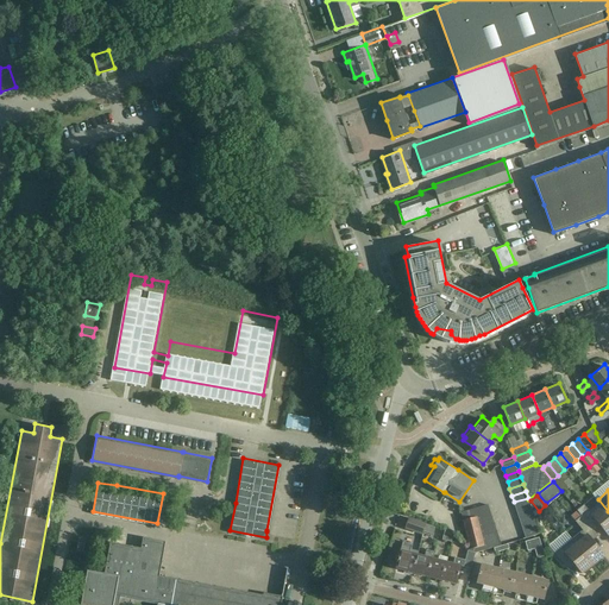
[(531,504),(528,499),(528,498),(514,502),(516,509),(531,504)]
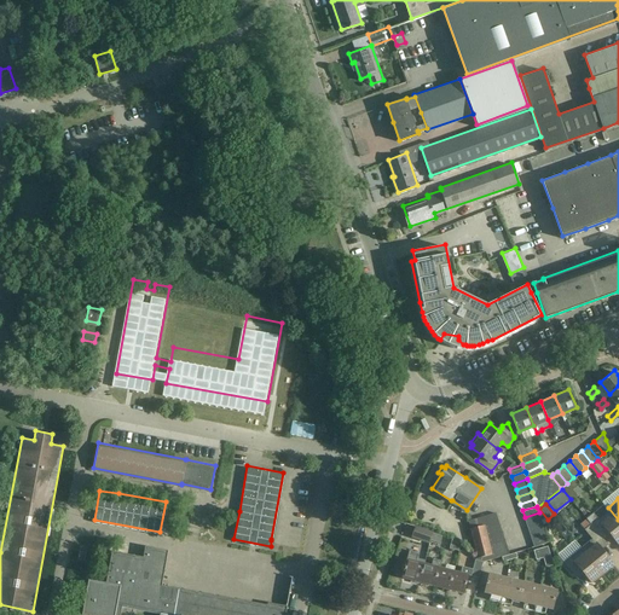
[(591,522),(600,533),(607,528),(618,543),(618,541),(618,520),(608,508),(591,522)]
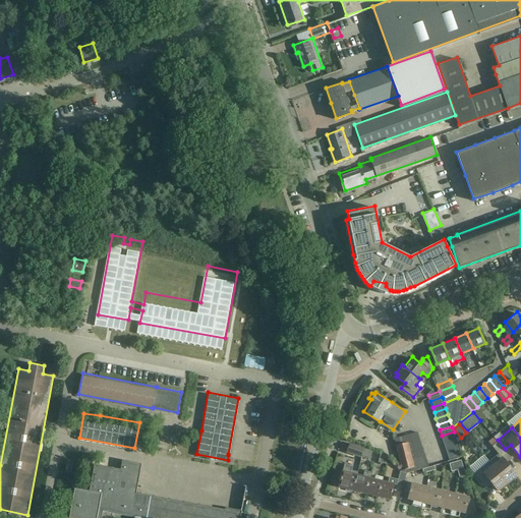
[(407,439),(419,436),(417,429),(406,434),(407,439)]
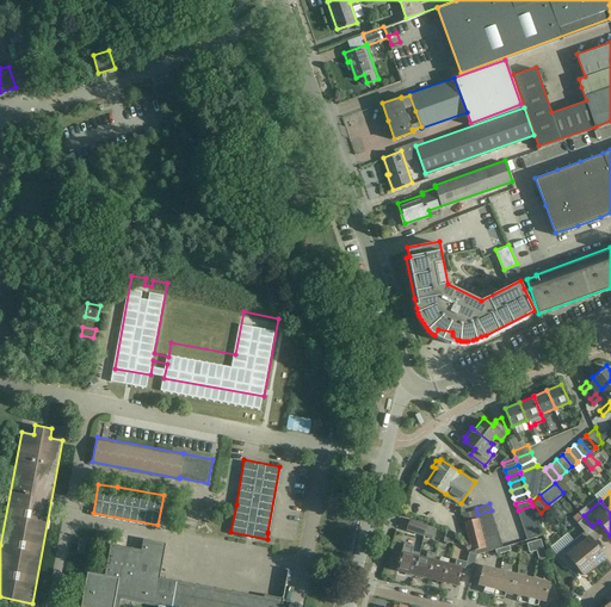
[(520,518),(535,513),(532,506),(518,511),(520,518)]
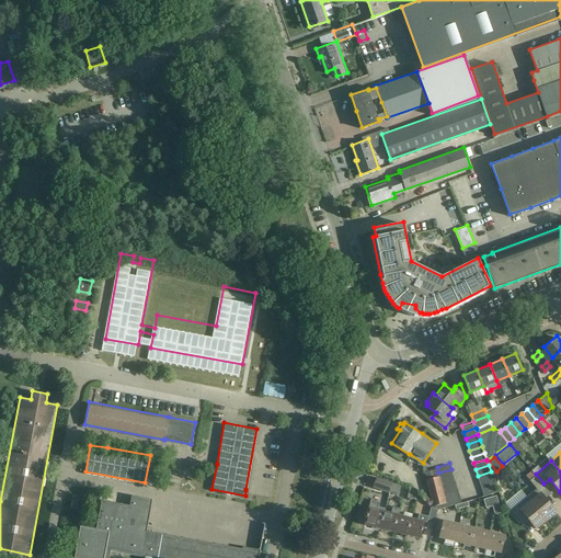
[(441,479),(438,473),(437,467),(425,470),(426,478),(434,507),(437,508),(447,505),(446,499),(444,492),(443,486),(441,479)]
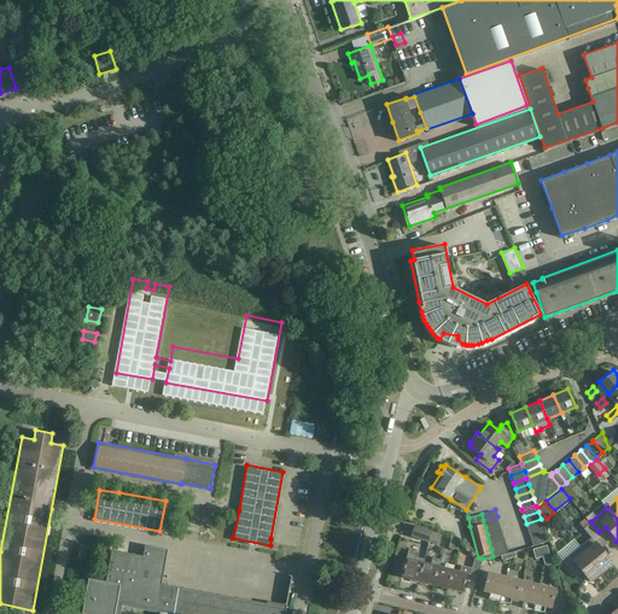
[(497,516),(483,520),(485,527),(500,524),(497,516)]
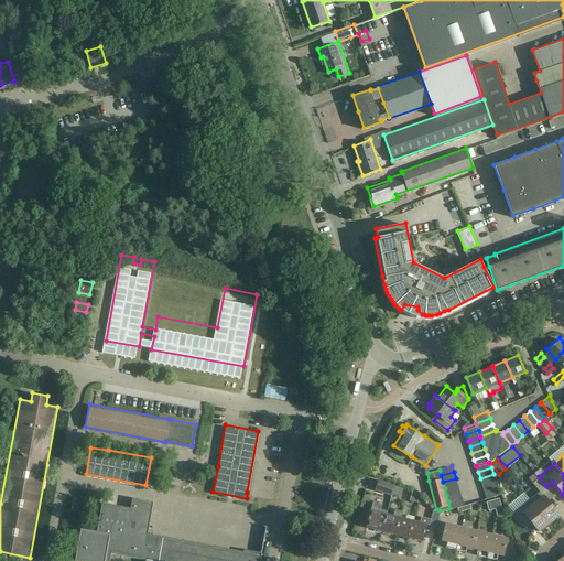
[(483,484),(496,481),(494,474),(480,478),(483,484)]
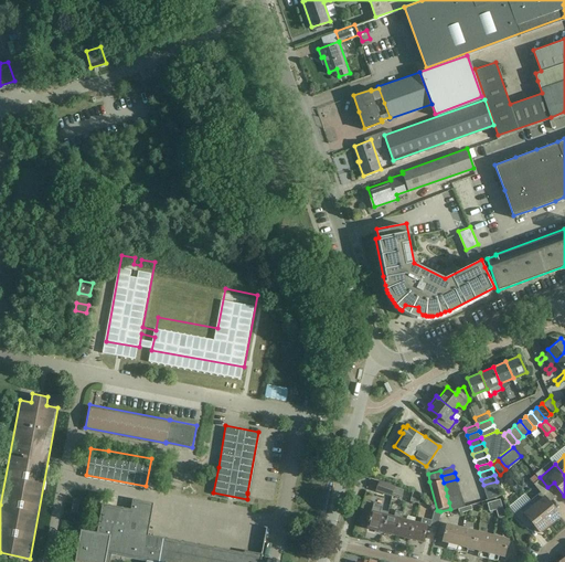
[(531,498),(551,523),(557,518),(556,516),(560,513),(542,492),(547,487),(540,477),(533,481),(540,490),(531,498)]
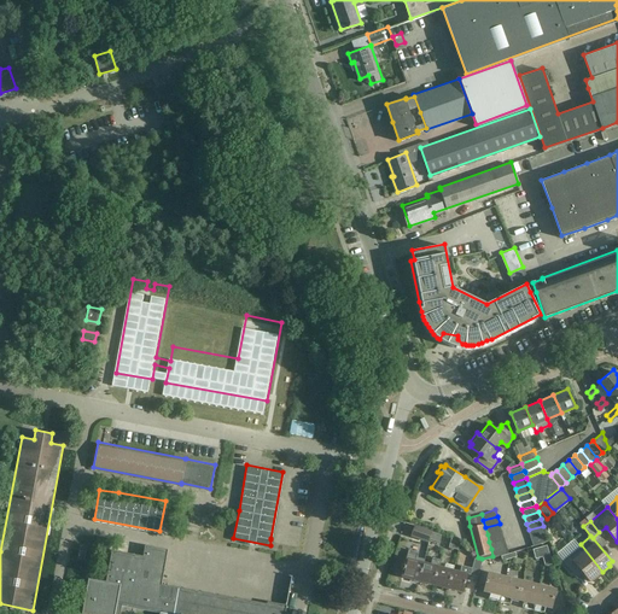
[(429,541),(430,537),(432,530),(433,530),(415,524),(414,524),(412,534),(429,541)]
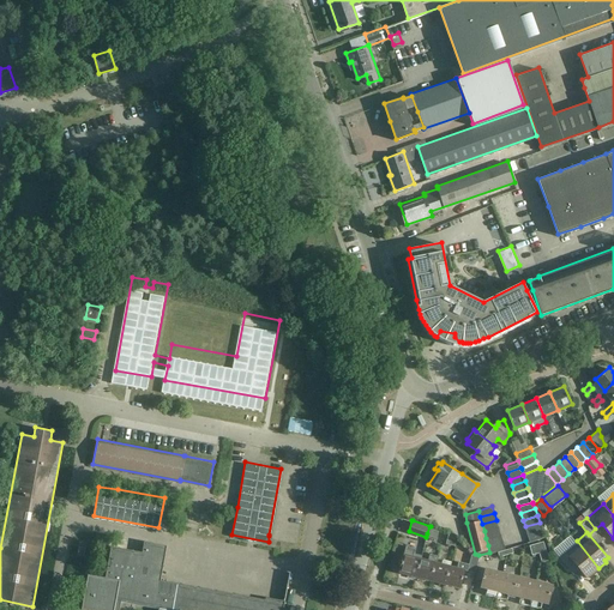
[(497,520),(482,524),(485,531),(499,527),(497,520)]
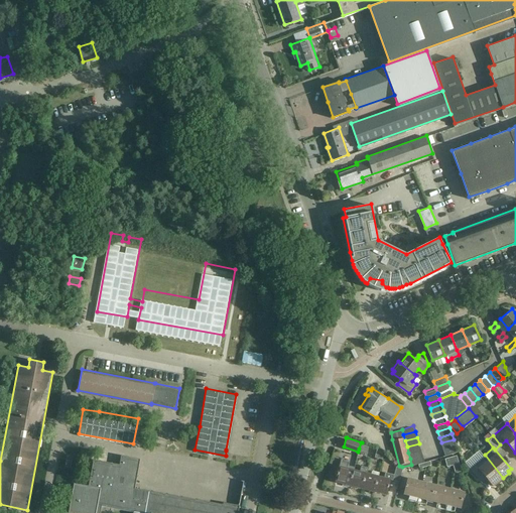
[(443,449),(456,444),(454,439),(441,442),(443,449)]
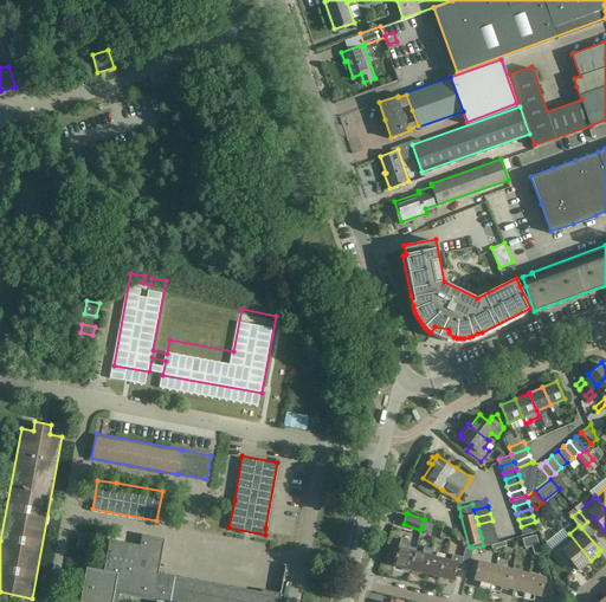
[(424,519),(421,526),(431,530),(433,523),(424,519)]
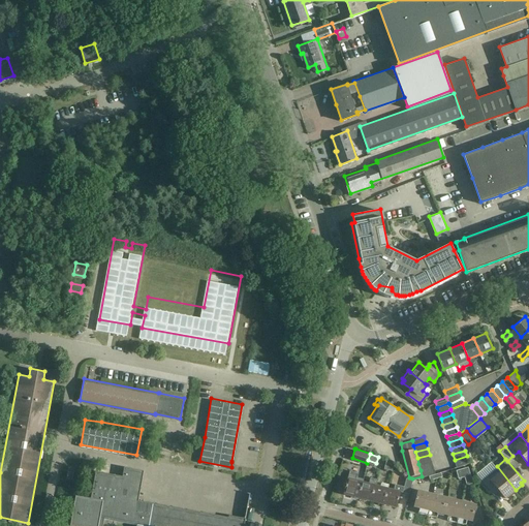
[(430,455),(417,458),(418,464),(432,460),(430,455)]
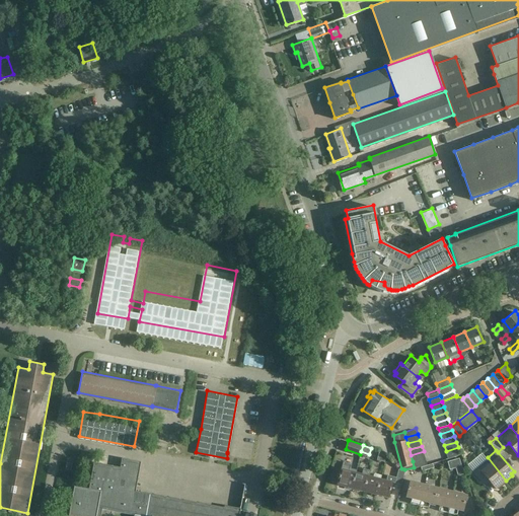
[(458,447),(446,451),(448,457),(460,453),(458,447)]
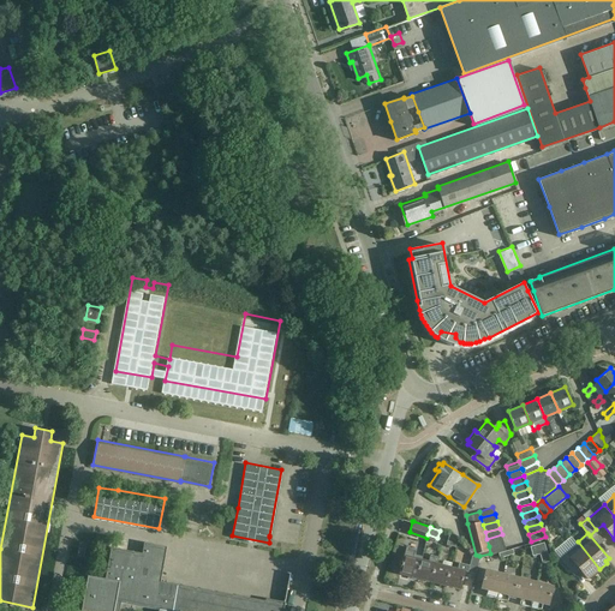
[(458,539),(449,532),(447,543),(457,545),(458,539)]
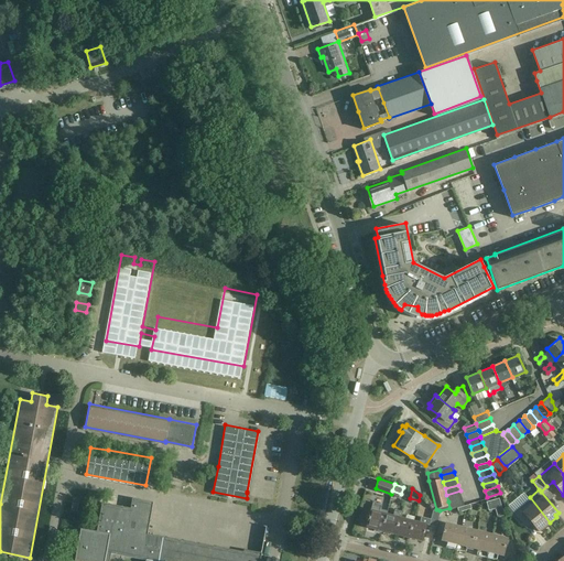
[(461,491),(446,495),(448,502),(463,497),(461,491)]
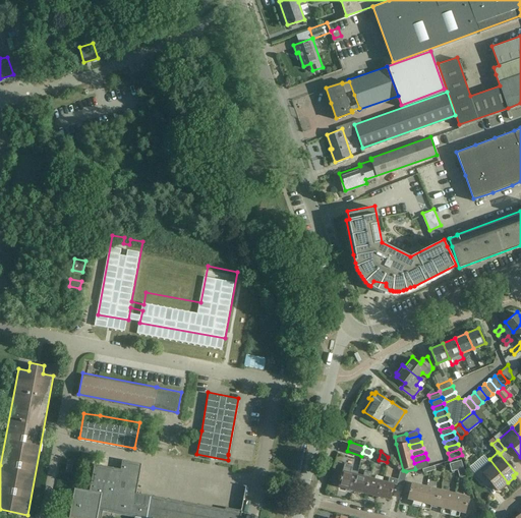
[(455,460),(457,468),(460,475),(465,474),(461,458),(455,460)]
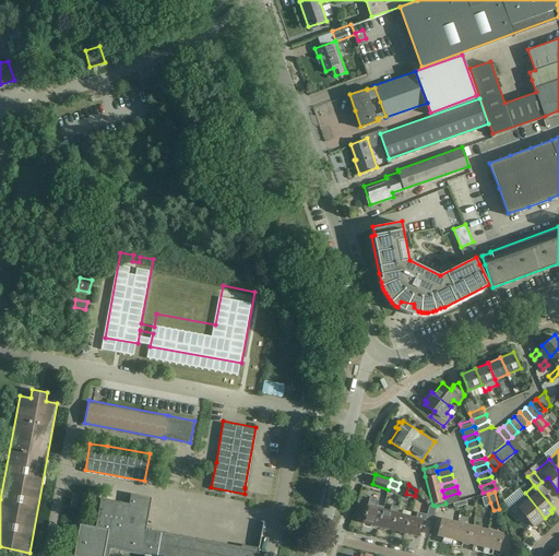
[(257,555),(260,546),(241,543),(241,545),(146,528),(152,496),(131,493),(129,503),(100,497),(96,525),(80,522),(74,554),(86,555),(108,555),(110,547),(144,554),(143,555),(257,555)]
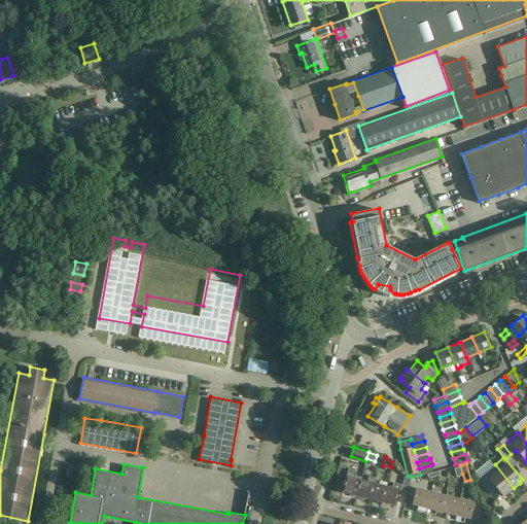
[(432,464),(419,468),(420,475),(433,470),(432,464)]
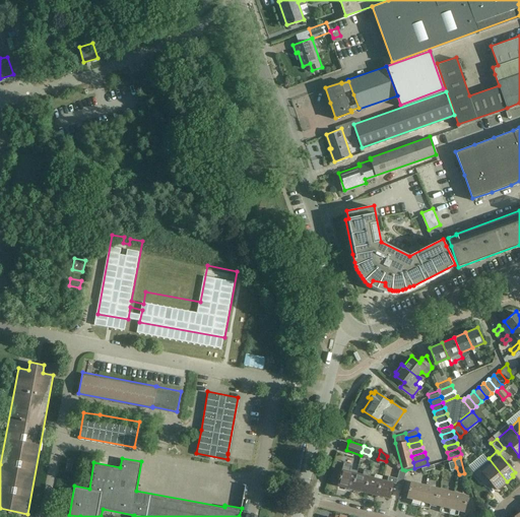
[(507,481),(489,458),(473,471),(481,480),(486,476),(497,488),(499,486),(501,487),(507,481)]
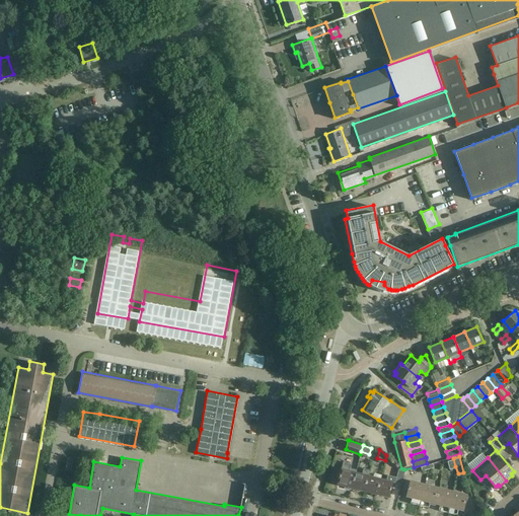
[(455,466),(453,458),(447,459),(450,467),(455,466)]
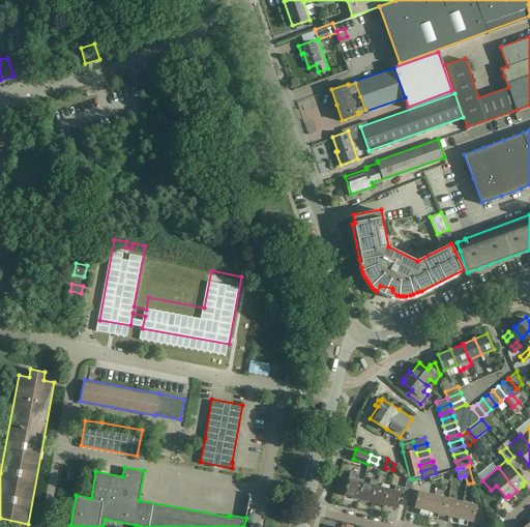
[(356,479),(358,472),(350,470),(345,494),(359,497),(363,481),(356,479)]
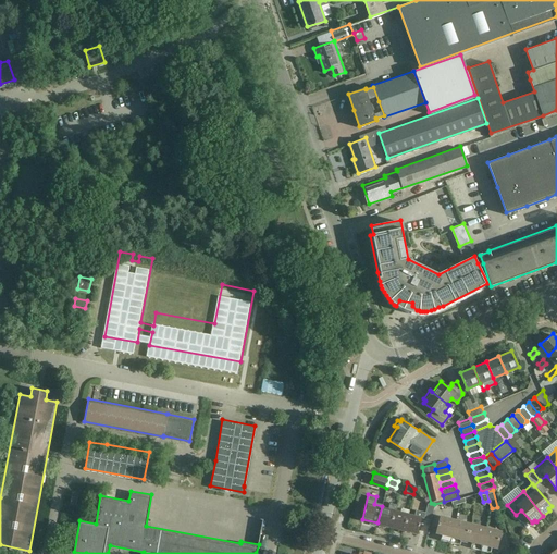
[(391,526),(395,509),(396,503),(390,501),(387,507),(382,506),(378,522),(391,526)]
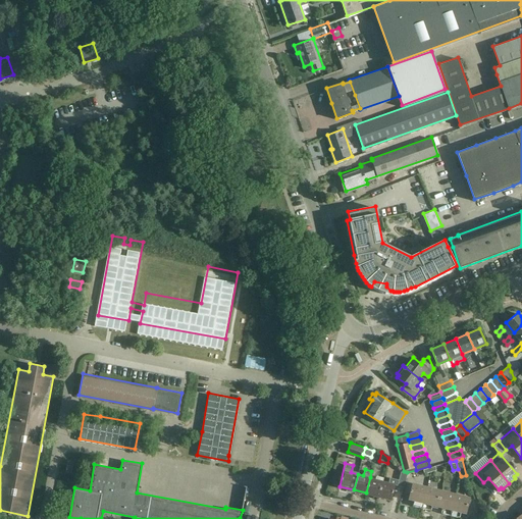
[(407,472),(404,471),(401,470),(399,478),(390,476),(388,481),(382,480),(378,496),(392,500),(395,483),(404,485),(407,472)]
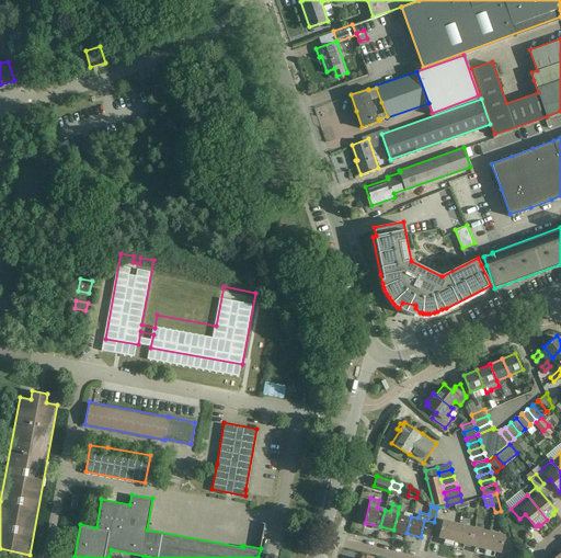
[(398,513),(393,530),(407,533),(411,516),(412,512),(405,510),(403,514),(398,513)]
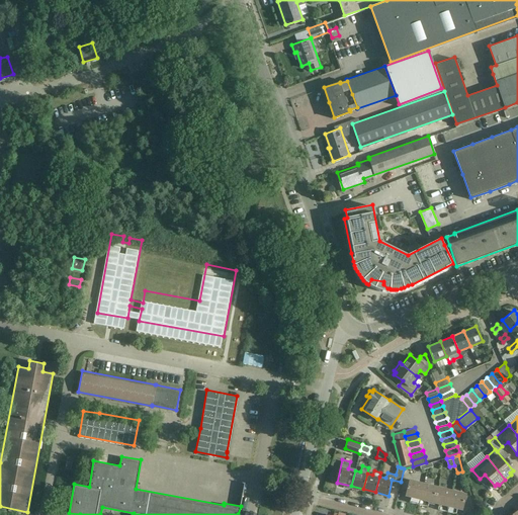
[(419,503),(424,483),(410,479),(406,495),(411,496),(409,501),(419,503)]
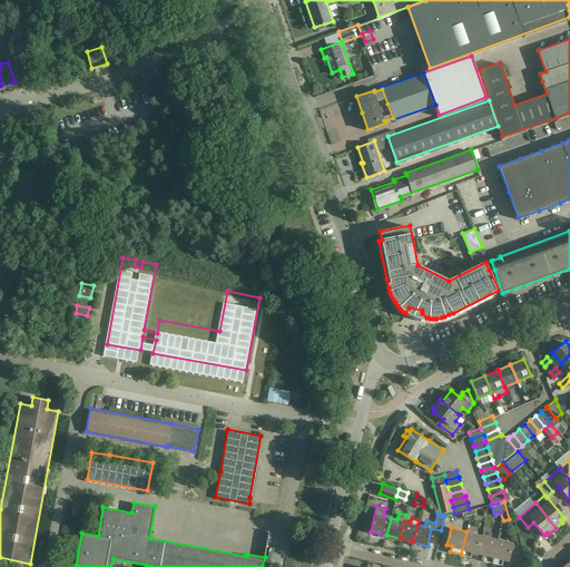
[(467,531),(461,554),(471,556),(472,551),(478,553),(482,535),(467,531)]
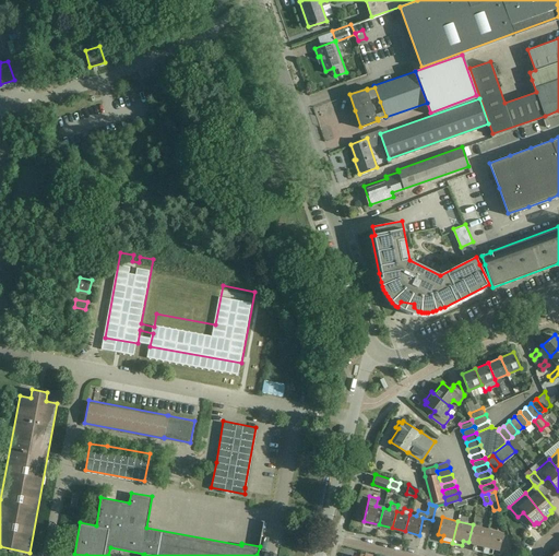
[(473,524),(468,542),(474,543),(472,548),(483,551),(488,529),(473,524)]
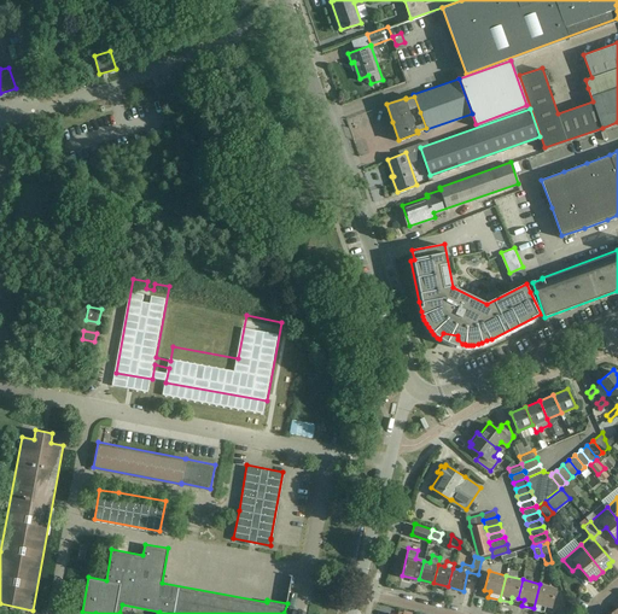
[(540,584),(534,608),(544,610),(546,606),(552,607),(557,588),(540,584)]
